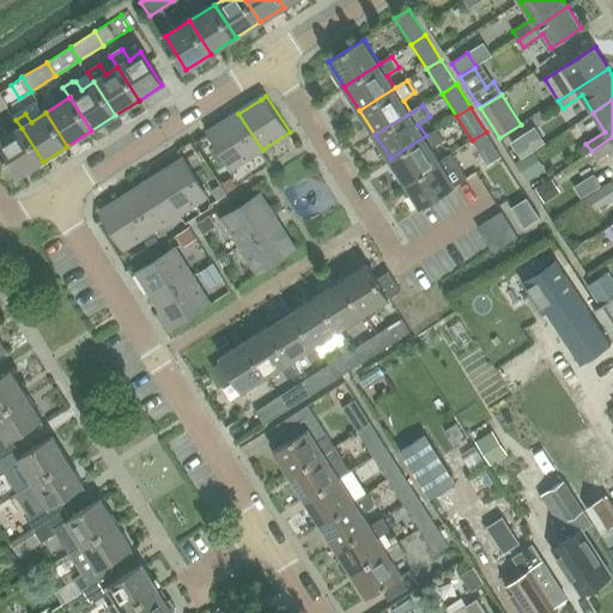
[(262,150),(238,114),(212,132),(235,168),(262,150)]
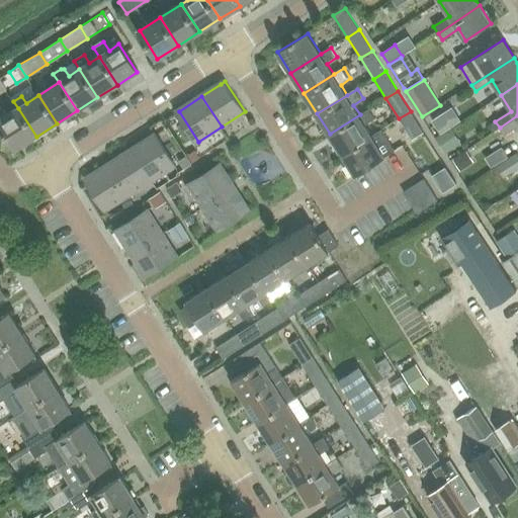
[(0,106),(0,126),(15,150),(36,137),(18,108),(7,115),(1,106),(0,106)]
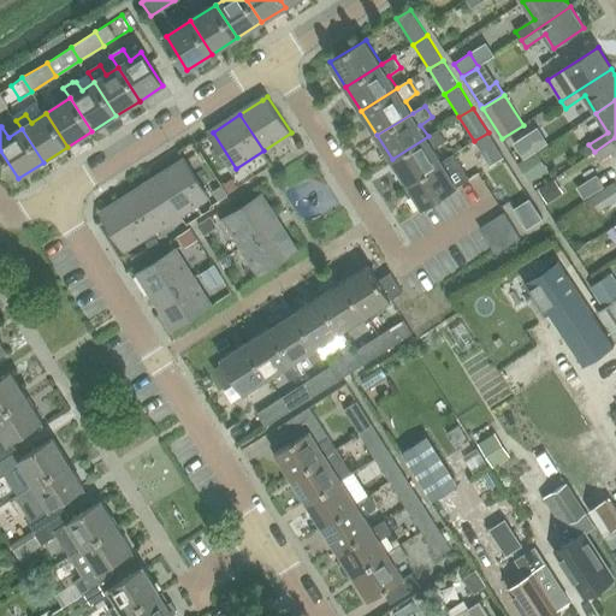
[(439,129),(428,136),(392,159),(408,183),(443,161),(436,149),(448,141),(439,129)]
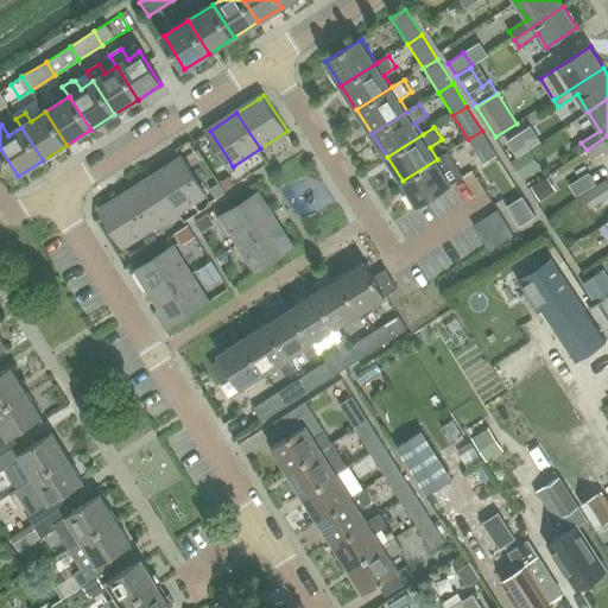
[(496,153),(482,131),(468,139),(482,162),(496,153)]
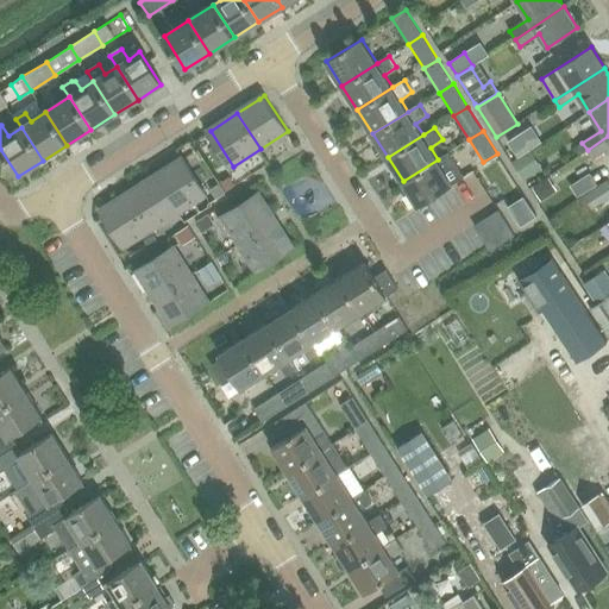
[(518,135),(508,142),(519,157),(528,151),(518,135)]
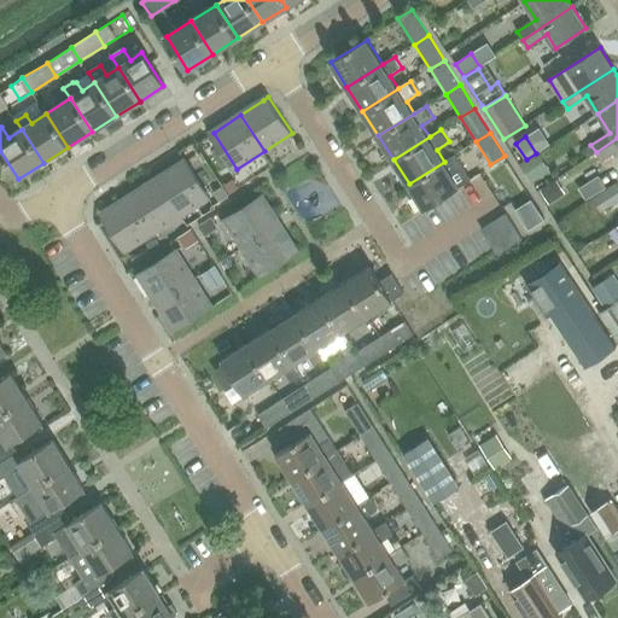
[(617,138),(596,152),(601,161),(617,149),(617,138)]
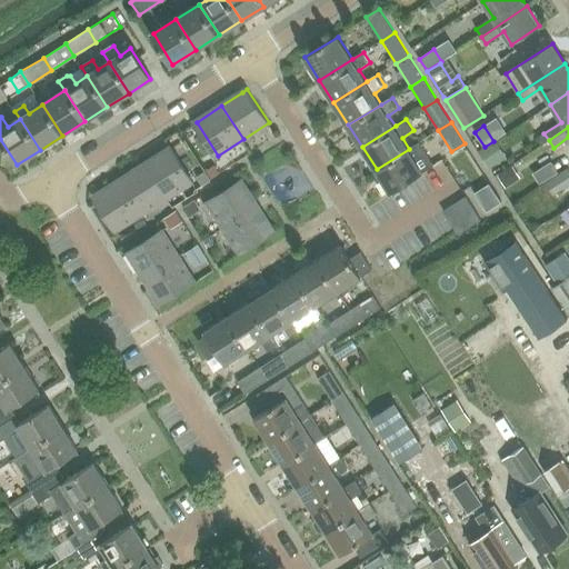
[(172,149),(147,166),(168,198),(193,181),(172,149)]
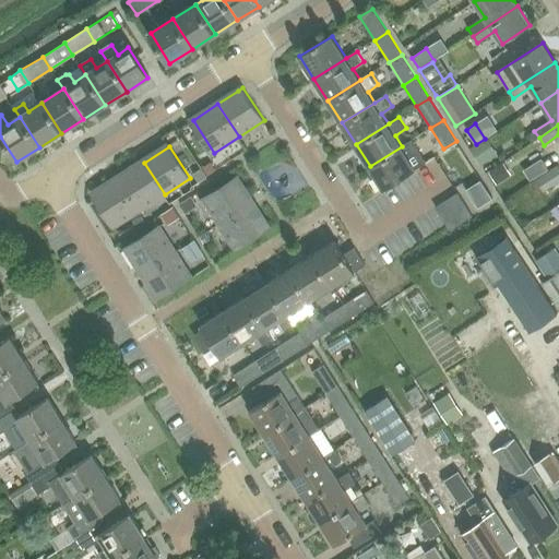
[(402,146),(370,166),(384,189),(417,168),(403,146),(402,146)]
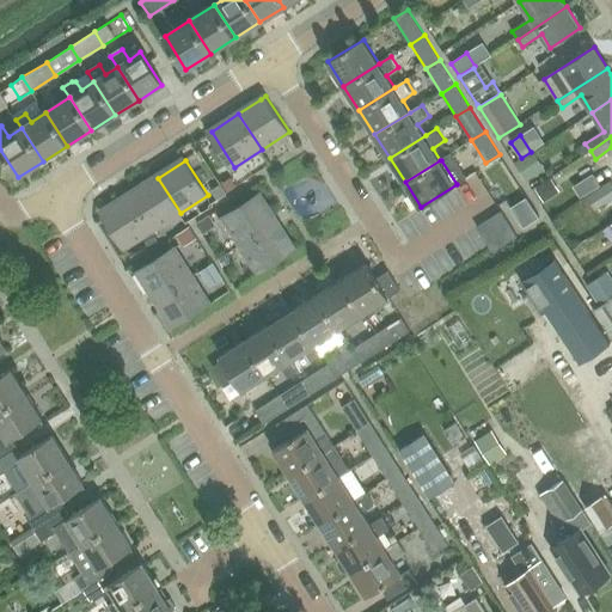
[(158,178),(130,196),(153,231),(181,213),(158,178)]
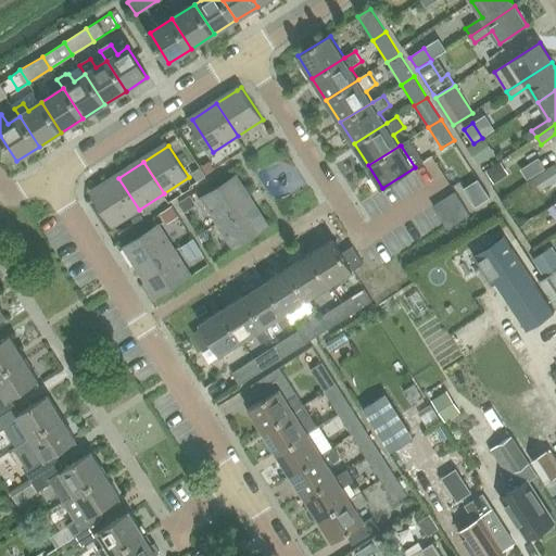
[(555,167),(553,163),(532,177),(540,189),(555,178),(555,167)]
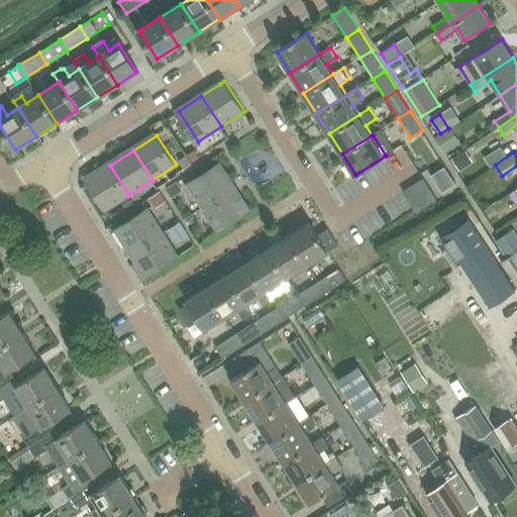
[(190,184),(205,207),(234,189),(219,165),(190,184)]
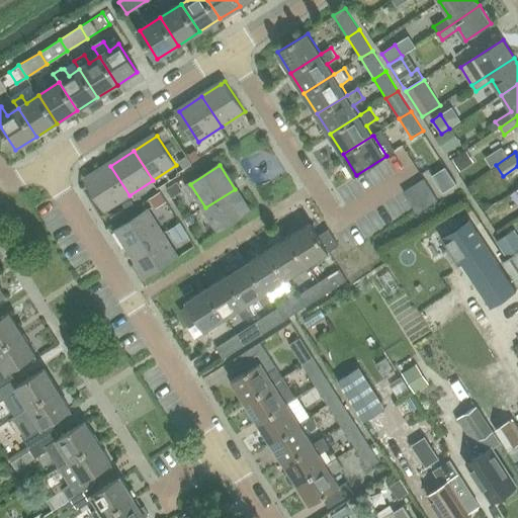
[(130,195),(110,166),(88,181),(107,210),(130,195)]
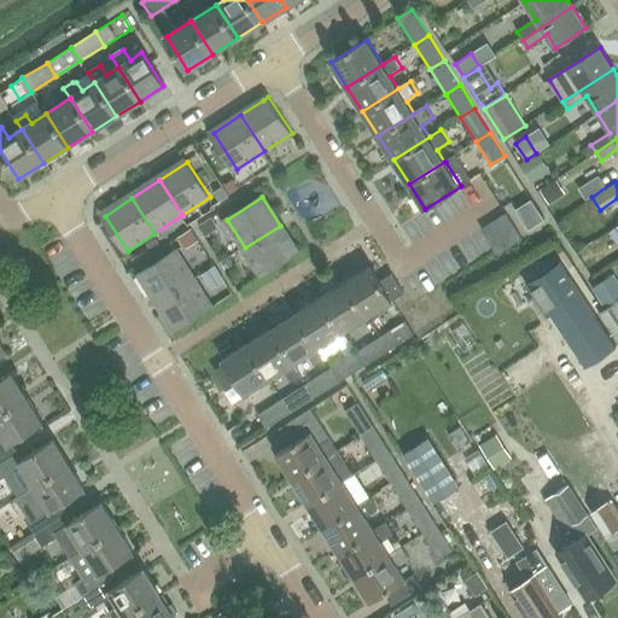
[(522,227),(540,215),(529,199),(512,211),(522,227)]
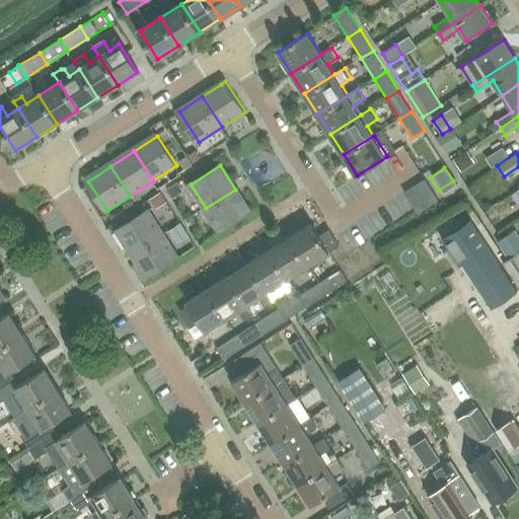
[(441,201),(428,179),(417,187),(430,208),(441,201)]
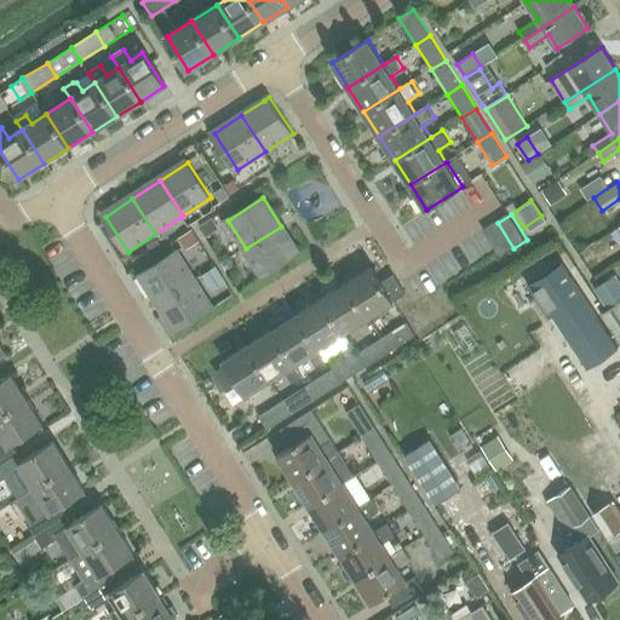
[(498,223),(484,231),(500,257),(514,248),(498,223)]
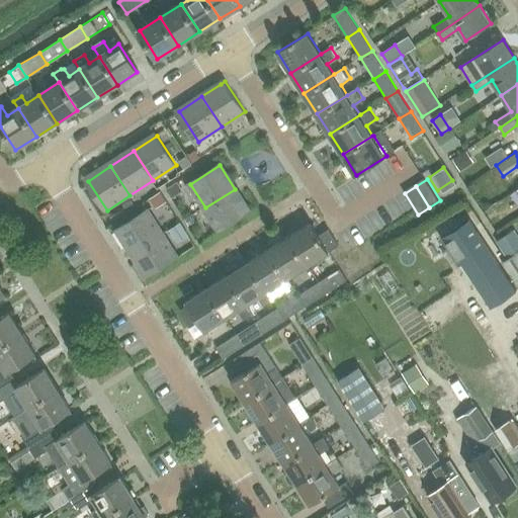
[(205,207),(221,232),(250,213),(235,189),(205,207)]
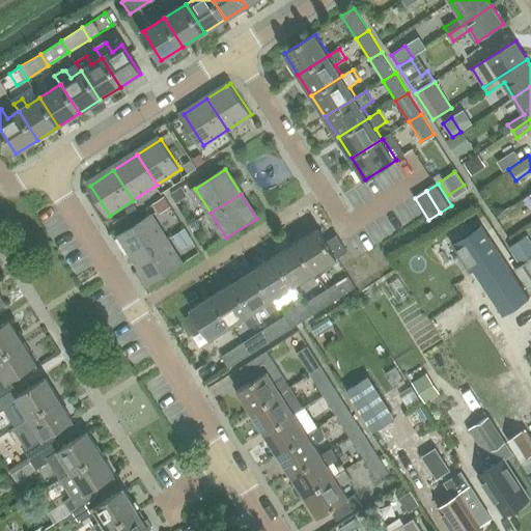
[(136,261),(168,241),(151,217),(120,236),(136,261)]
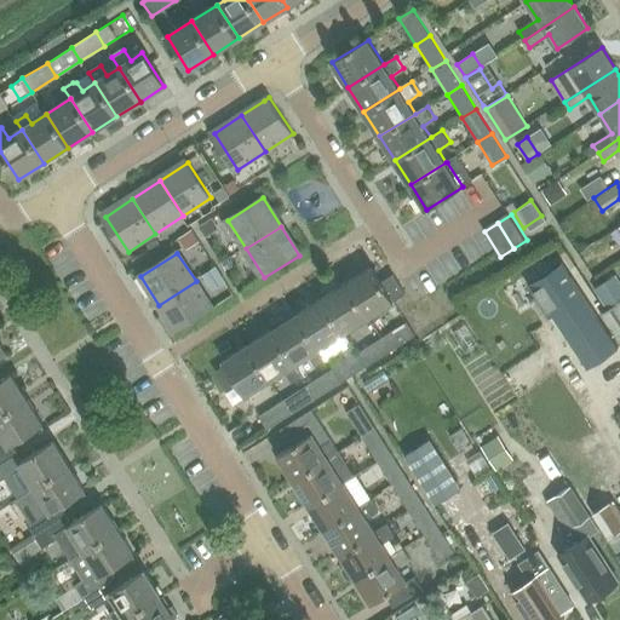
[(550,308),(585,363),(586,362),(585,360),(612,344),(613,346),(614,345),(561,258),(560,259),(561,262),(529,280),(528,277),(527,279),(547,313),(549,311),(547,309),(550,308)]
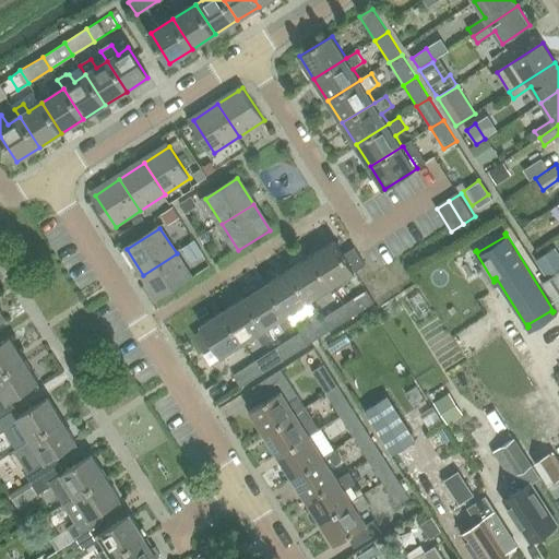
[(336,240),(313,254),(334,286),(366,265),(355,248),(345,254),(336,240)]
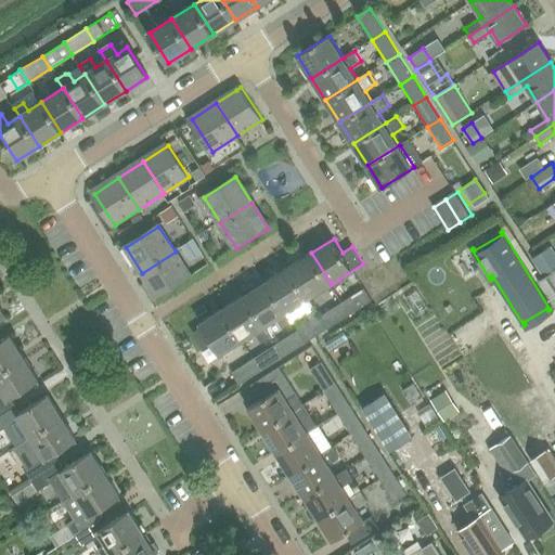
[(554,255),(549,246),(530,259),(543,278),(554,269),(554,255)]
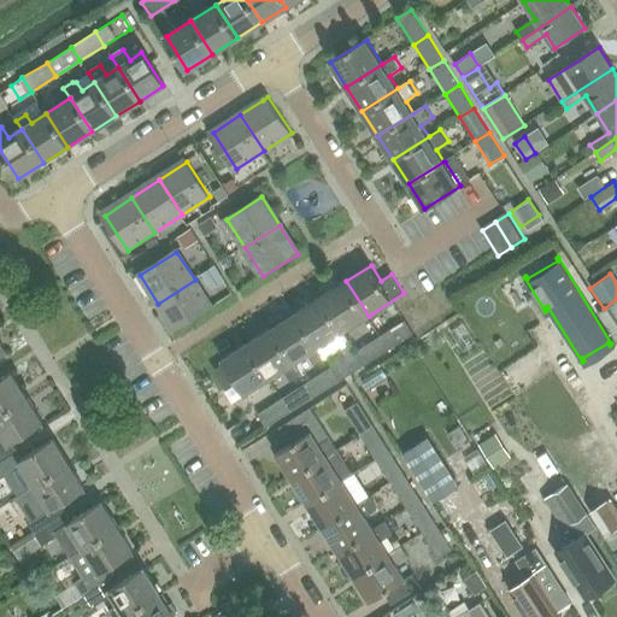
[(177,331),(213,309),(195,280),(158,304),(177,331)]
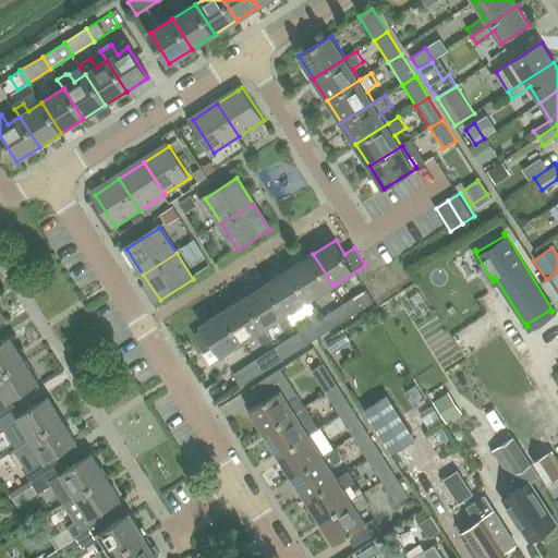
[(334,286),(313,254),(291,269),(311,300),(334,286)]
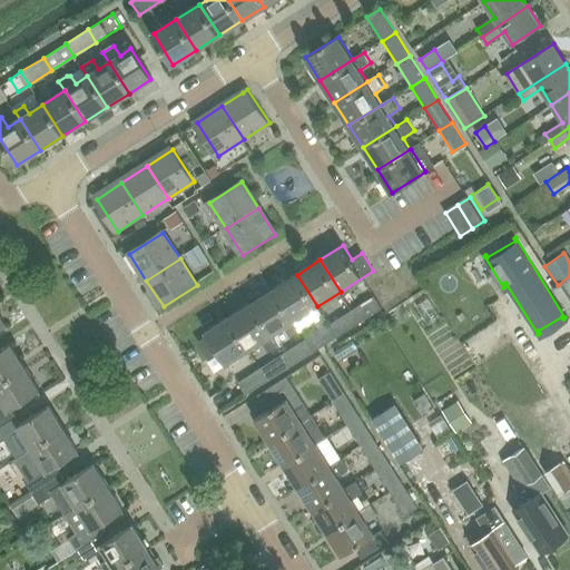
[(297,275),(275,288),(295,321),(317,306),(297,275)]
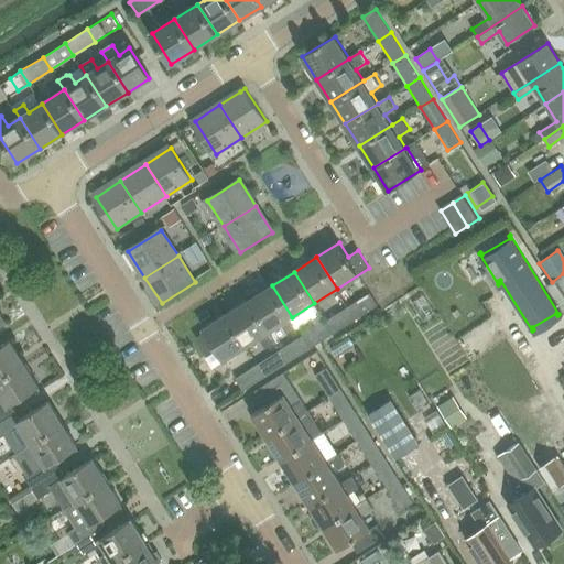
[(545,285),(563,312),(563,274),(563,273),(552,282),(545,285)]
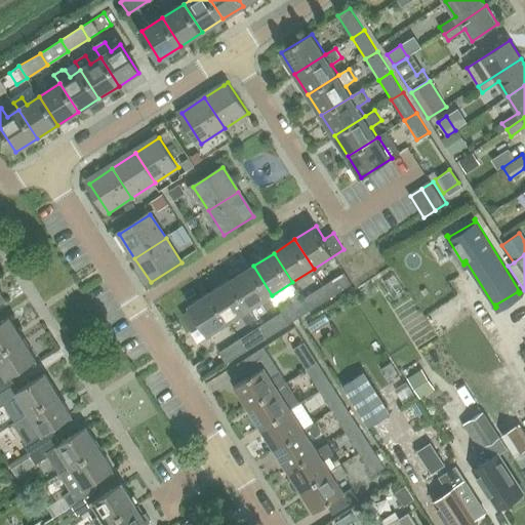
[(230,276),(233,279),(251,309),(264,301),(268,309),(277,304),(272,295),(253,266),(251,263),(240,270),(237,269),(231,273),(230,276)]
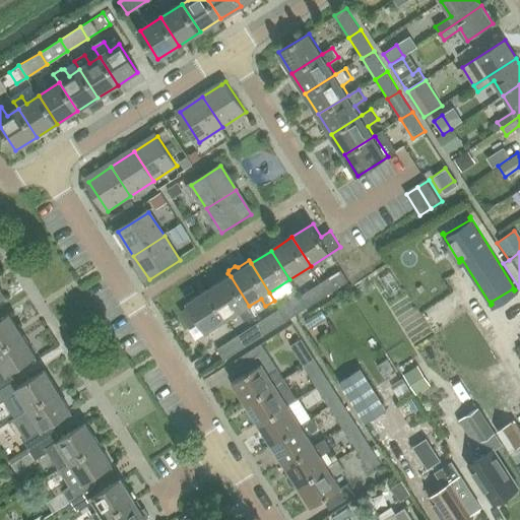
[(321,282),(328,294),(348,280),(341,269),(321,282)]
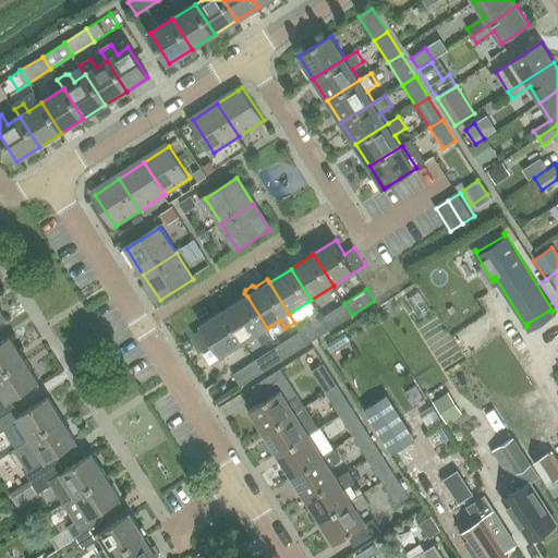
[(245,343),(257,335),(263,342),(273,337),(267,328),(247,296),(225,312),(245,343)]
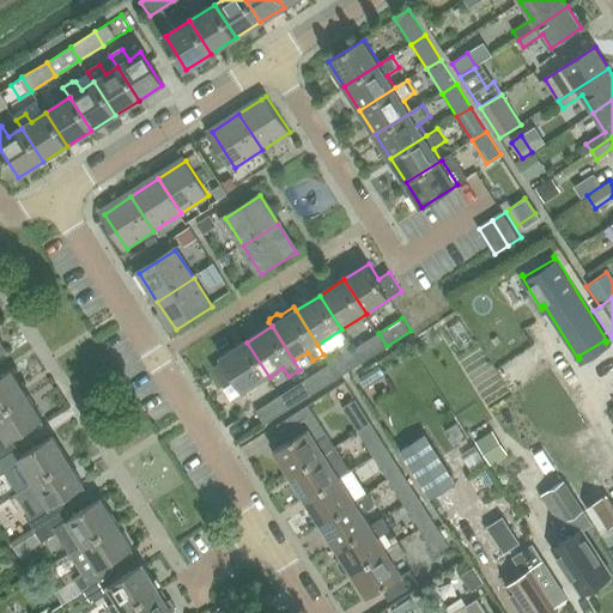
[(353,347),(362,362),(387,346),(378,333),(353,347)]
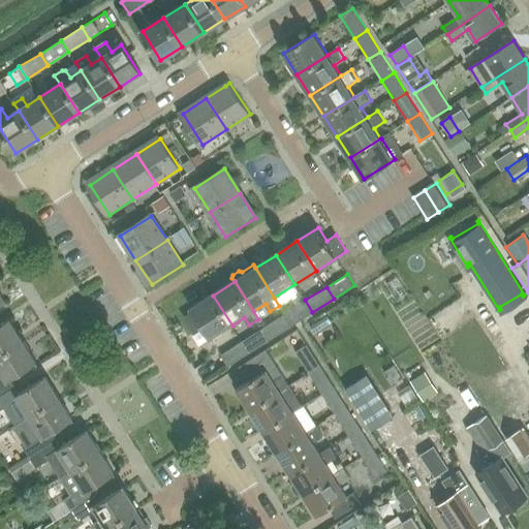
[(191,309),(192,310),(184,315),(195,333),(204,328),(211,339),(232,325),(213,296),(191,309)]
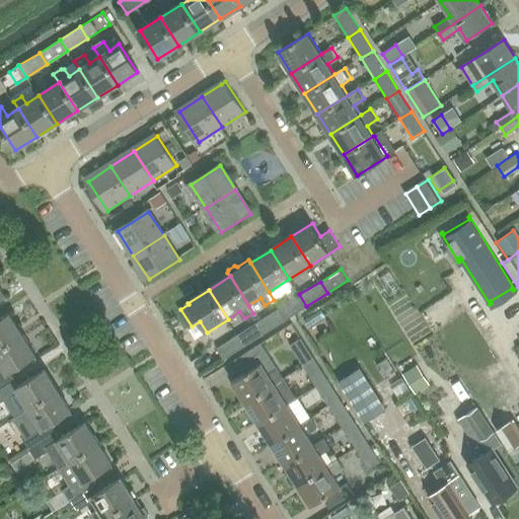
[(286,318),(306,306),(299,294),(279,307),(286,318)]
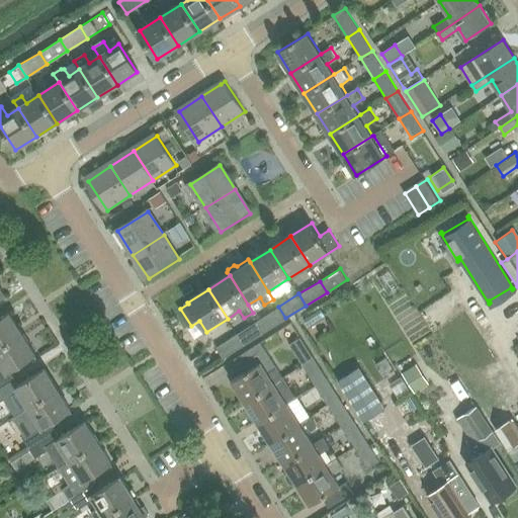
[(278,307),(258,320),(265,331),(285,318),(278,307)]
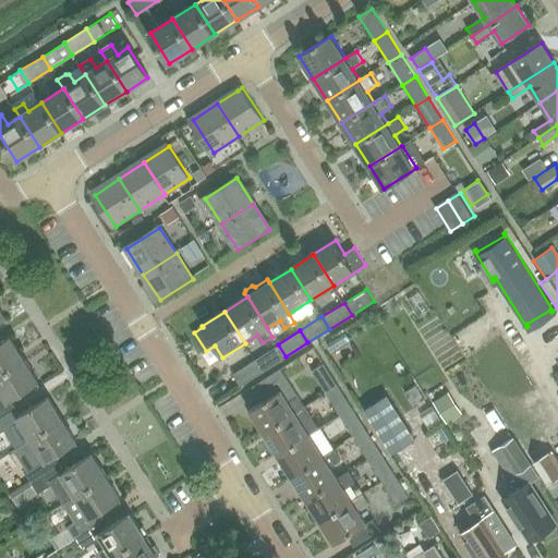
[(0,374),(24,359),(10,337),(0,342),(0,374)]
